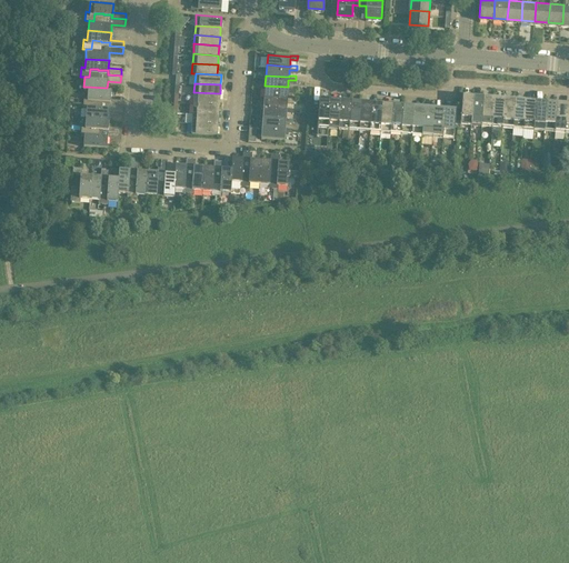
[(296,86),(288,86),(288,87),(265,86),(265,96),(287,97),(287,96),(288,89),(295,90),(296,86)]
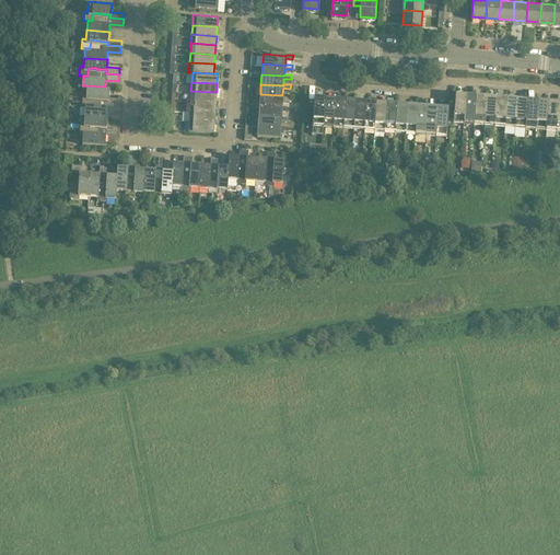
[(108,101),(121,102),(121,95),(108,94),(109,87),(105,87),(86,85),(85,94),(82,94),(81,104),(85,104),(85,103),(91,104),(91,96),(100,96),(100,97),(108,97),(108,101)]
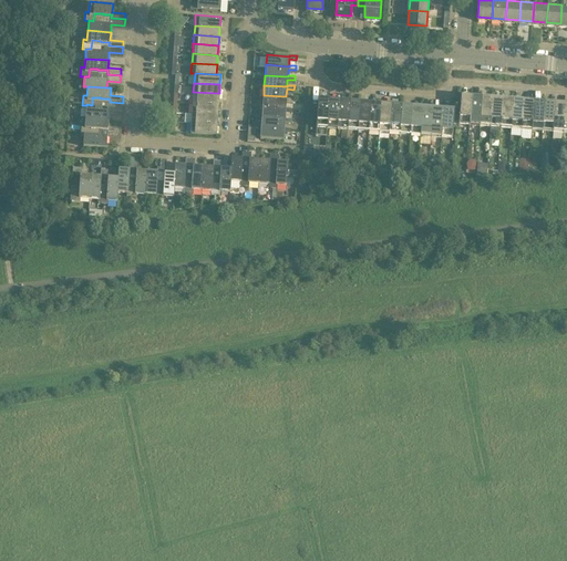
[(218,103),(219,93),(193,92),(193,101),(218,103)]
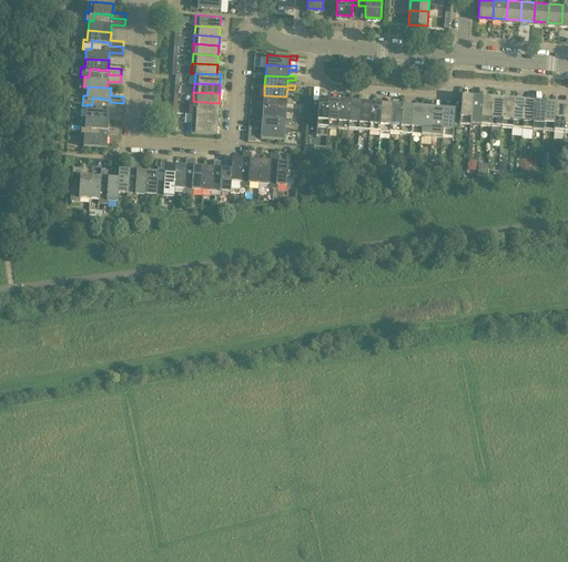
[(473,94),(460,93),(458,121),(470,122),(473,94)]
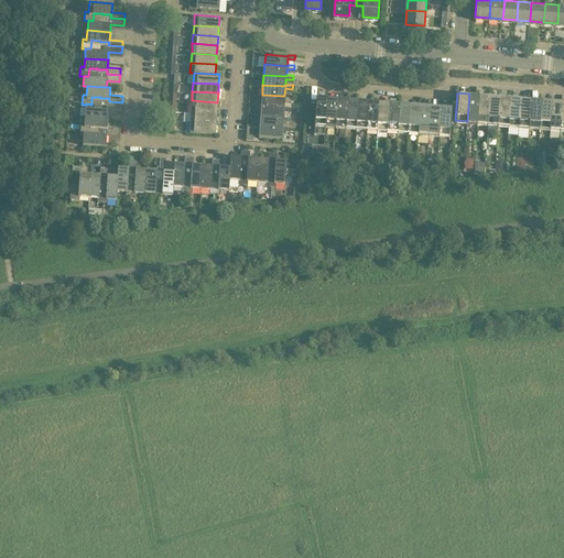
[(479,94),(469,94),(467,121),(477,121),(479,94)]
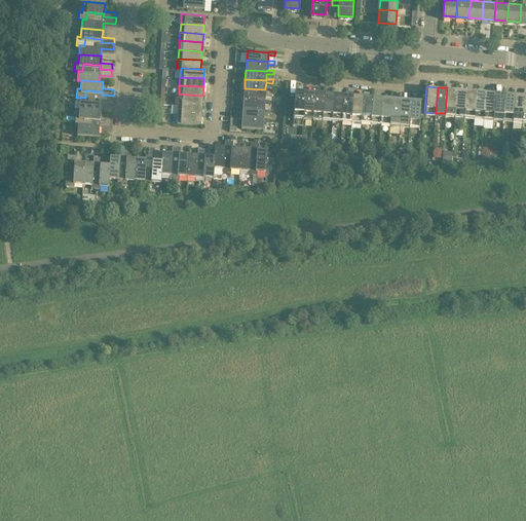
[(456,88),(447,87),(445,113),(454,114),(456,88)]
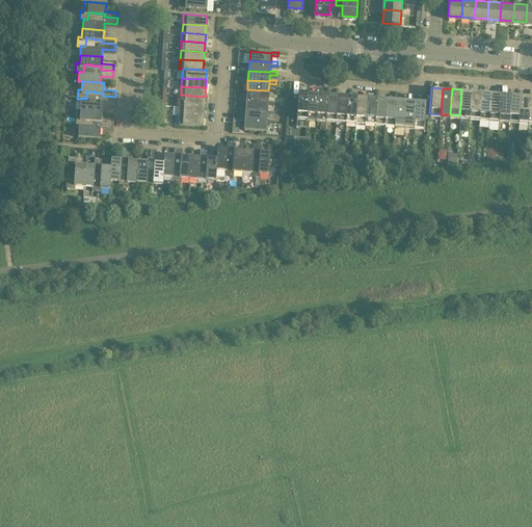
[(275,89),(268,89),(268,90),(247,89),(246,99),(268,100),(268,99),(268,93),(274,94),(275,89)]
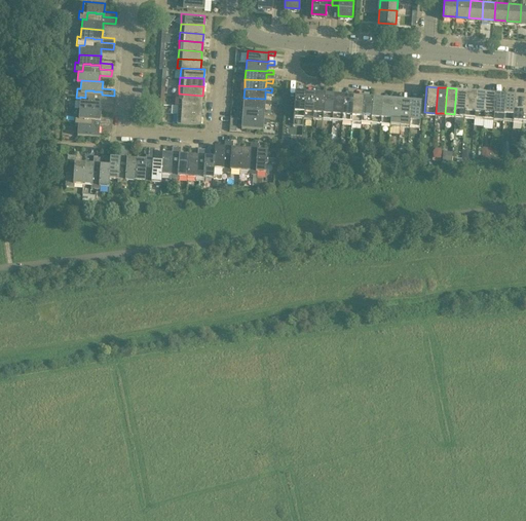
[(454,119),(463,120),(464,115),(466,89),(456,88),(454,114),(454,119)]
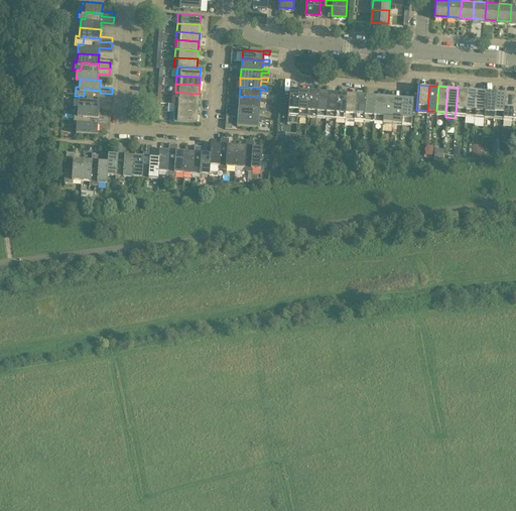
[(296,120),(297,113),(298,91),(298,88),(289,88),(286,120),(296,120)]
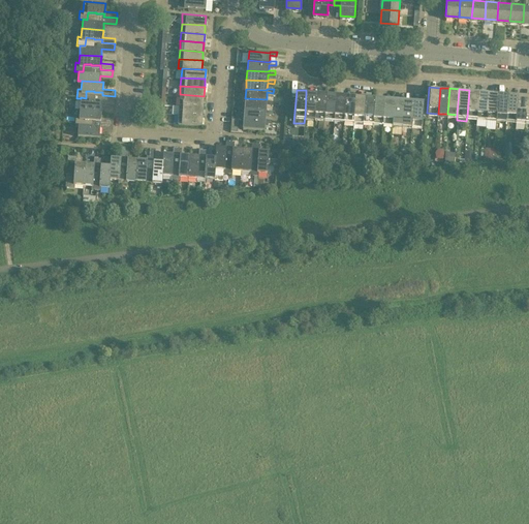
[(306,90),(306,93),(305,116),(314,117),(316,91),(306,90)]
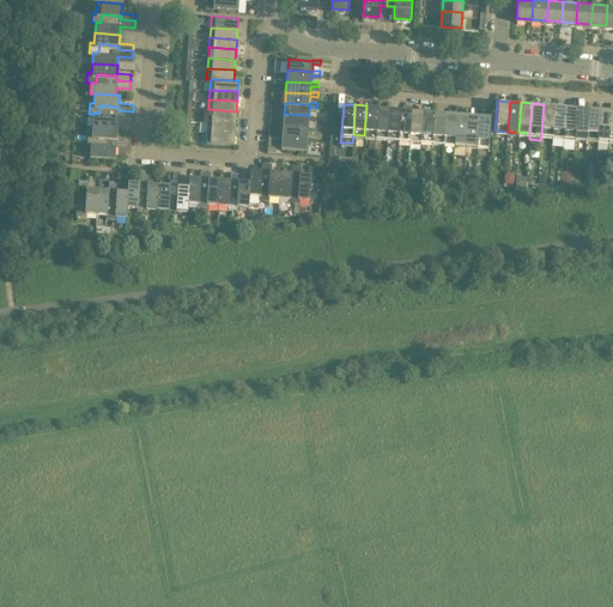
[(554,105),(544,104),(541,134),(552,135),(554,105)]
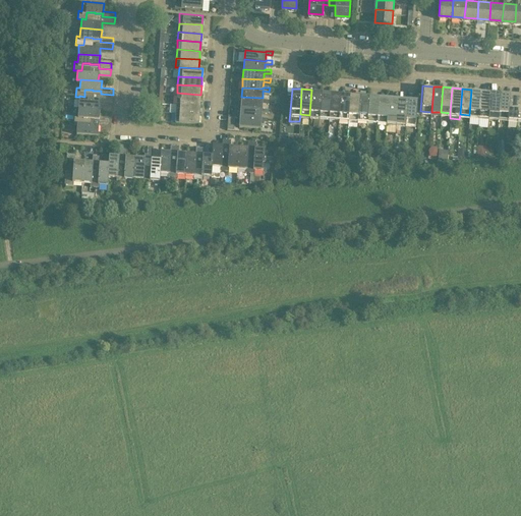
[(112,101),(113,95),(101,94),(101,91),(93,91),(93,90),(84,90),(84,97),(79,96),(79,97),(78,105),(100,107),(100,100),(112,101)]
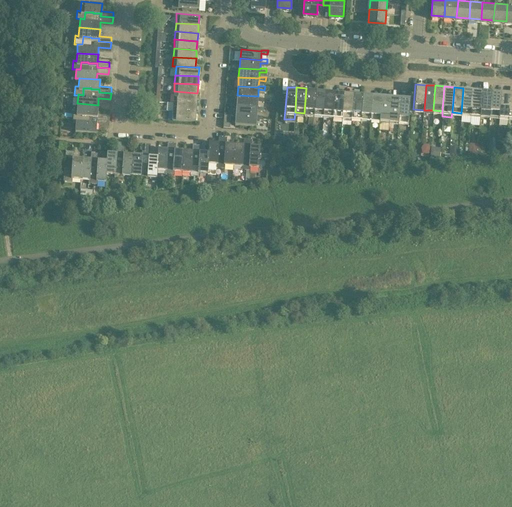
[(315,89),(306,88),(304,113),(313,114),(315,89)]
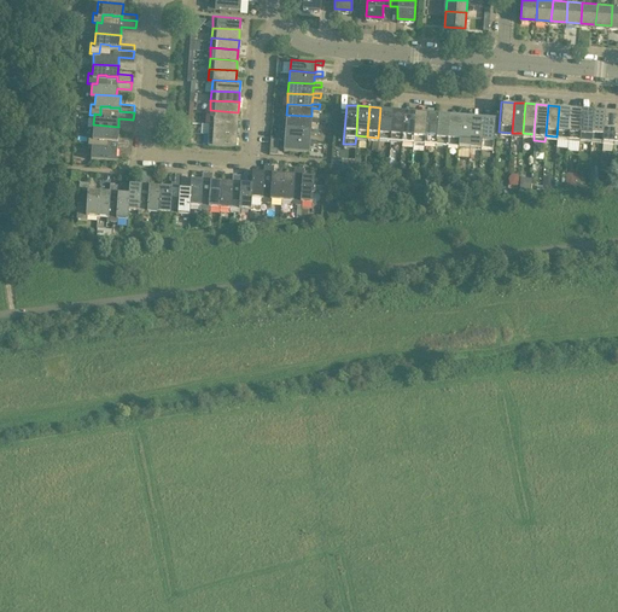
[(571,106),(559,106),(557,137),(567,137),(571,106)]
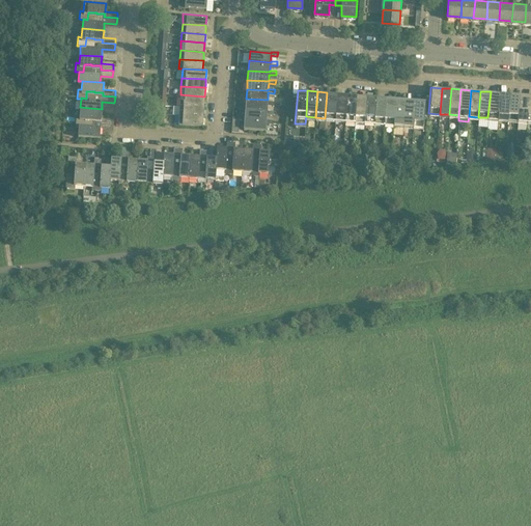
[(500,92),(491,91),(487,117),(498,118),(500,92)]
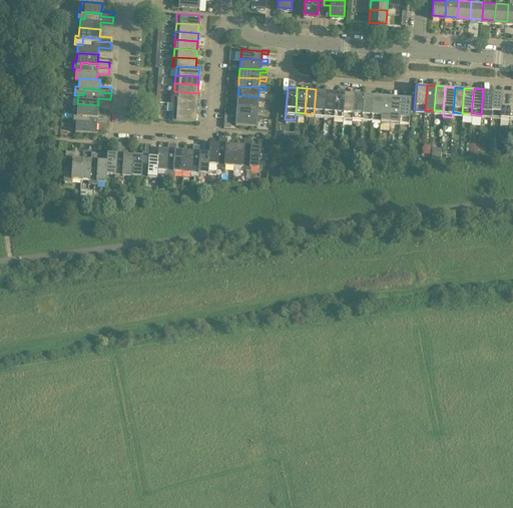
[(326,90),(316,89),(314,114),(324,115),(324,112),(326,90)]
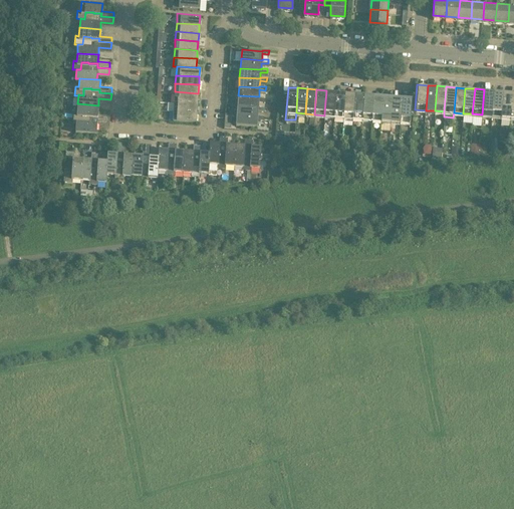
[(493,90),(484,89),(482,114),(491,115),(493,90)]
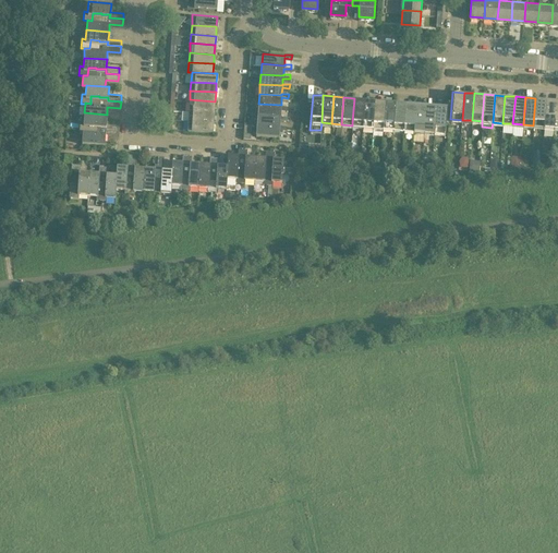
[(354,98),(352,122),(352,125),(362,125),(363,98),(354,98)]
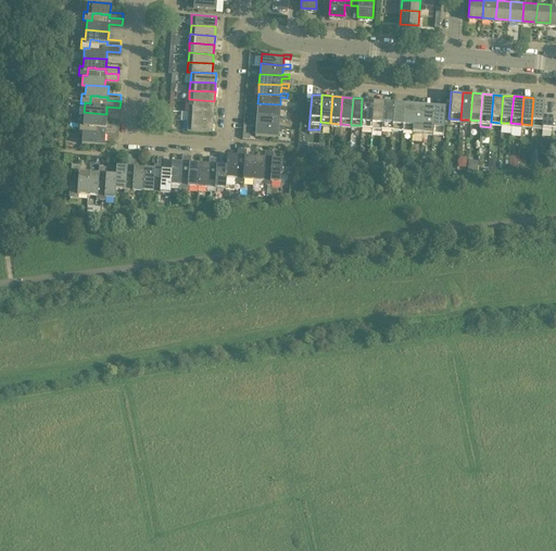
[(373,99),(362,98),(361,125),(370,126),(370,123),(373,99)]
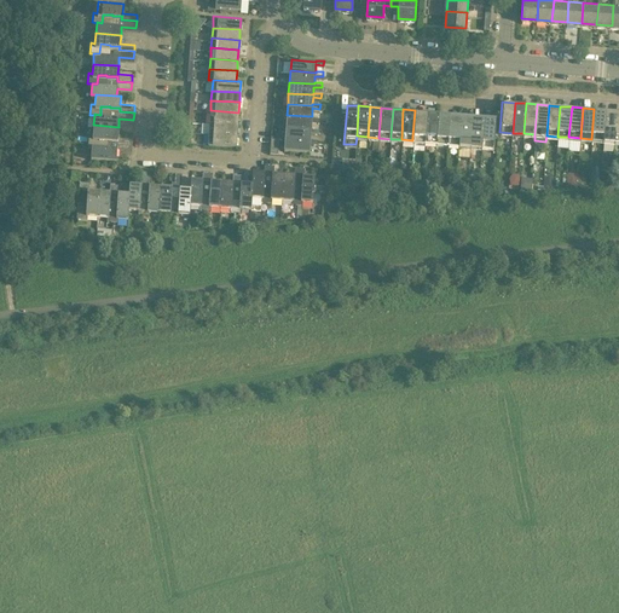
[(606,110),(594,109),(591,139),(602,139),(606,110)]
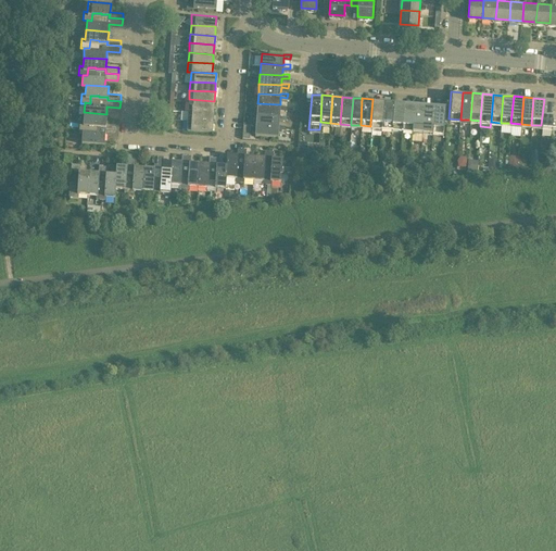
[(213,111),(214,101),(189,99),(188,109),(213,111)]
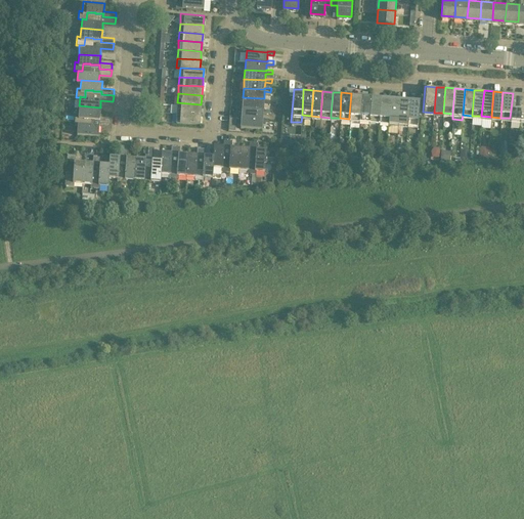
[(351,93),(349,116),(349,119),(359,120),(360,94),(351,93)]
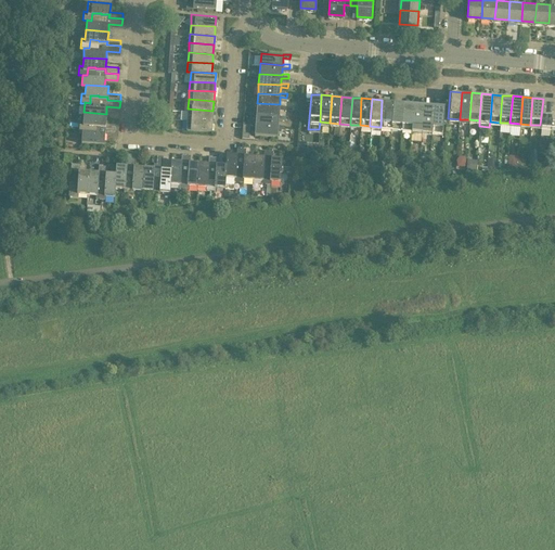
[(553,99),(543,99),(540,125),(551,126),(553,99)]
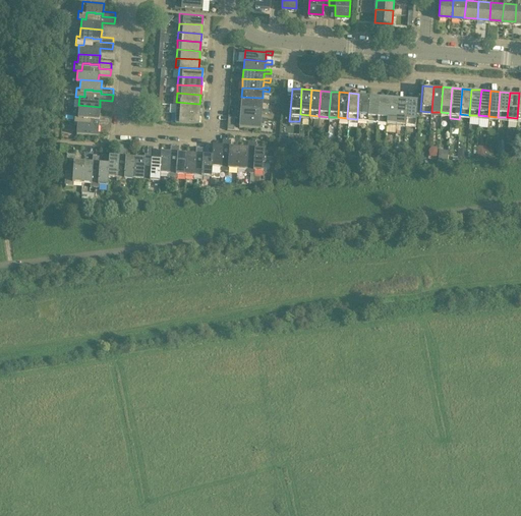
[(368,94),(358,94),(357,119),(366,119),(366,116),(368,94)]
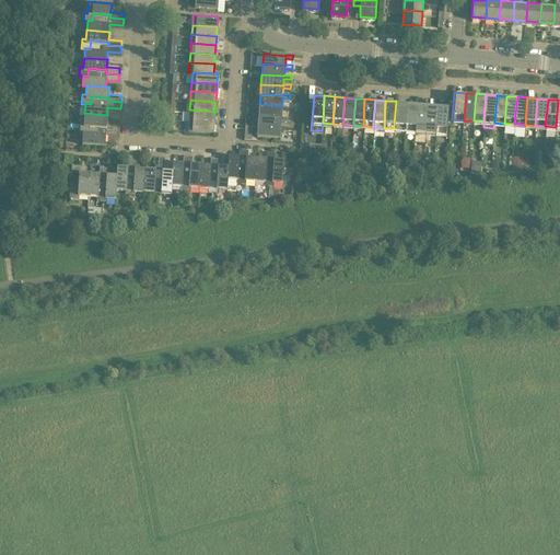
[(396,101),(394,125),(394,128),(404,129),(406,102),(396,101)]
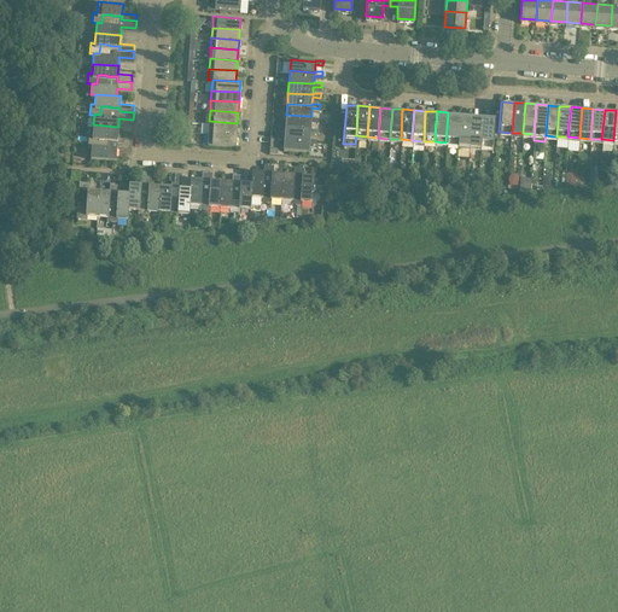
[(459,114),(448,112),(445,143),(458,144),(458,140),(459,114)]
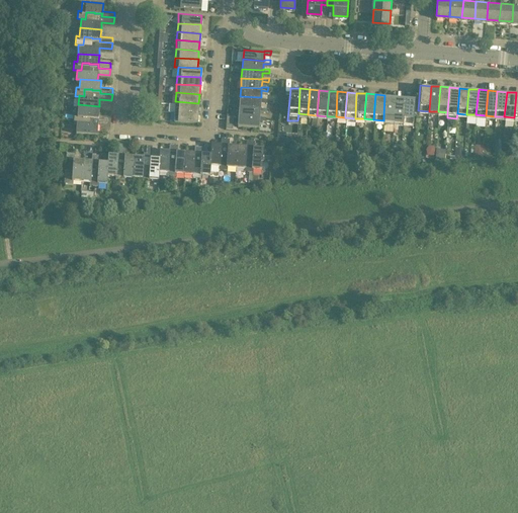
[(384,95),(383,117),(383,120),(393,121),(395,96),(384,95)]
